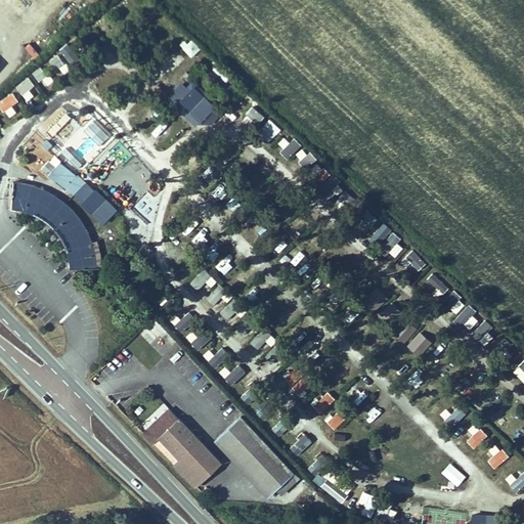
[(119,31),(108,18),(97,29),(107,40),(119,31)]
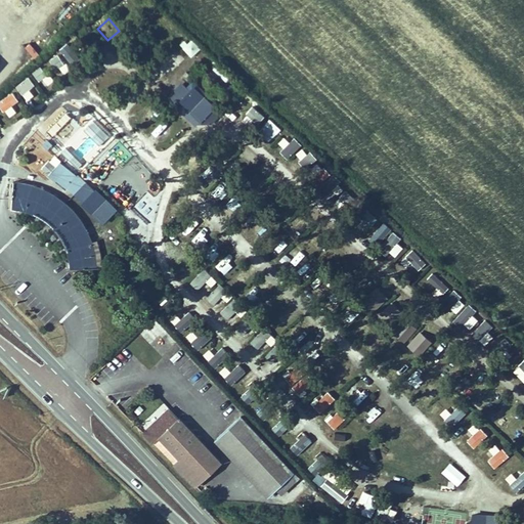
[(157,68),(165,77),(184,59),(176,50),(157,68)]
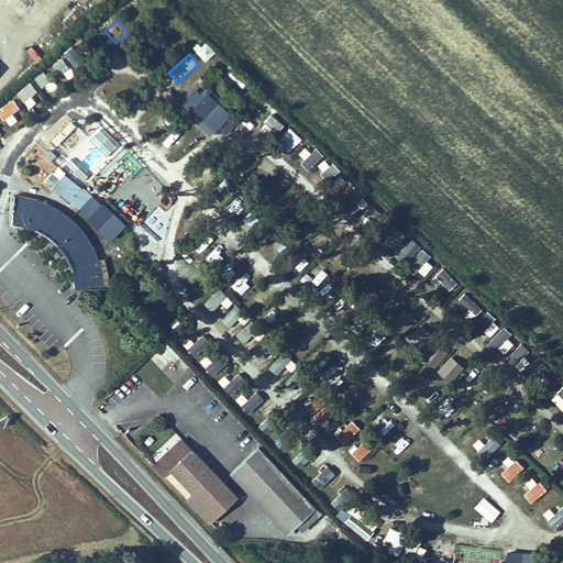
[(68,70),(62,61),(53,67),(59,77),(68,70)]
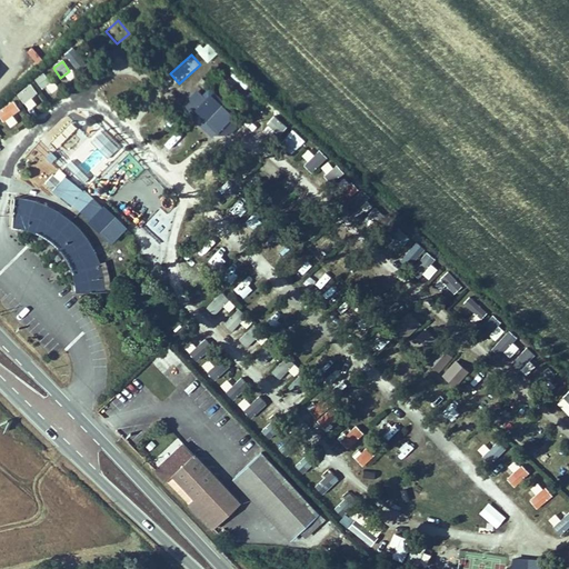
[(51,85),(43,73),(35,80),(42,91),(51,85)]
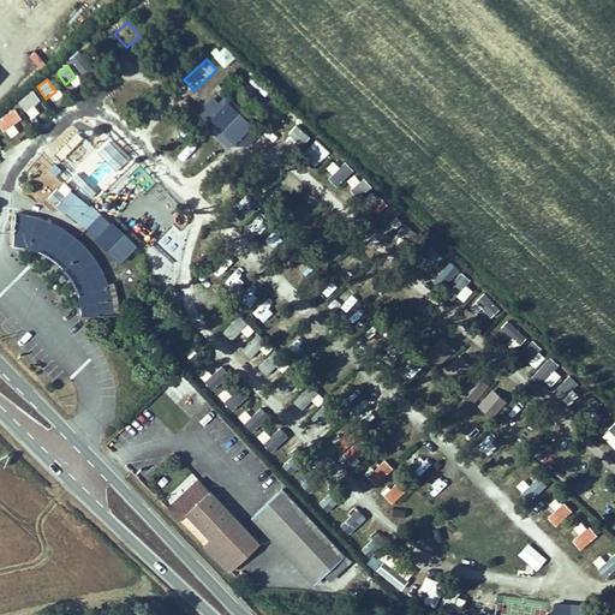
[(41,102),(33,93),(18,103),(25,113),(41,102)]
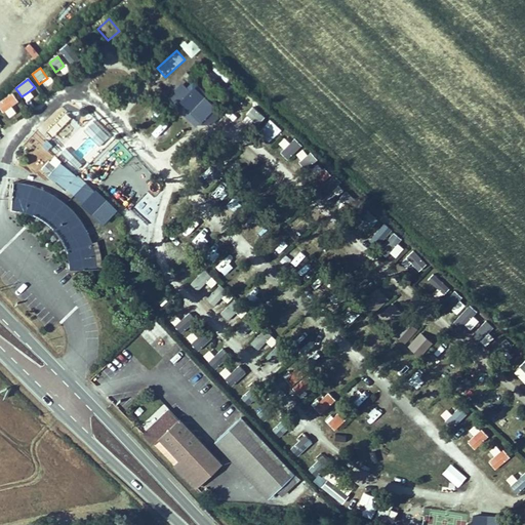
[(177,104),(201,125),(216,110),(193,87),(177,104)]
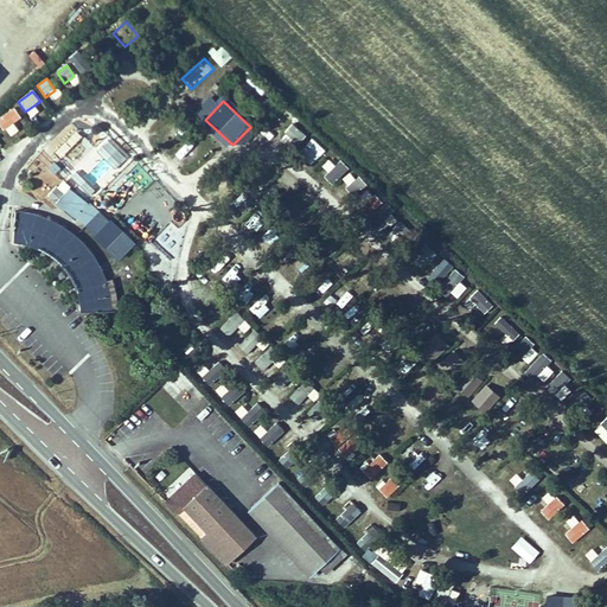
[(19,120),(11,108),(0,116),(0,131),(1,133),(19,120)]
